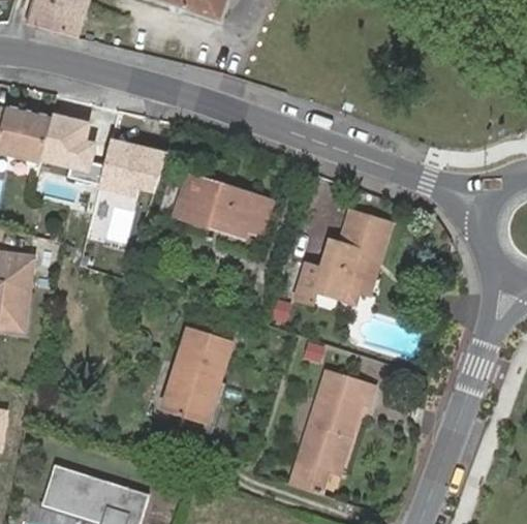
[(31,0),(26,19),(73,32),(83,0),(31,0)]
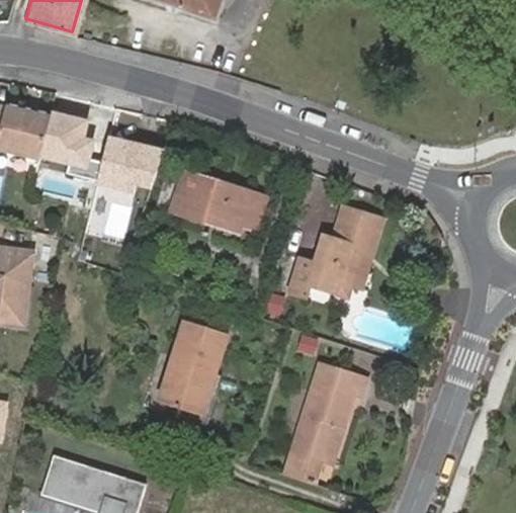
[(166,0),(212,15),(218,0),(166,0)]
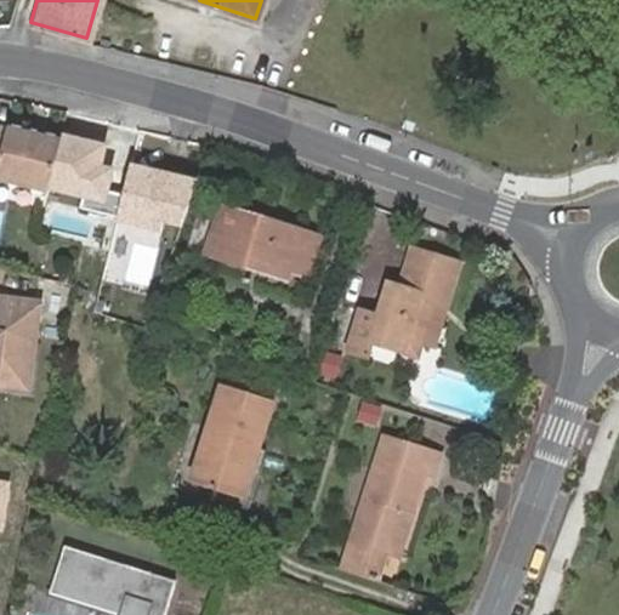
[(0,180),(54,193),(62,131),(6,119),(5,124),(0,123),(0,180)]
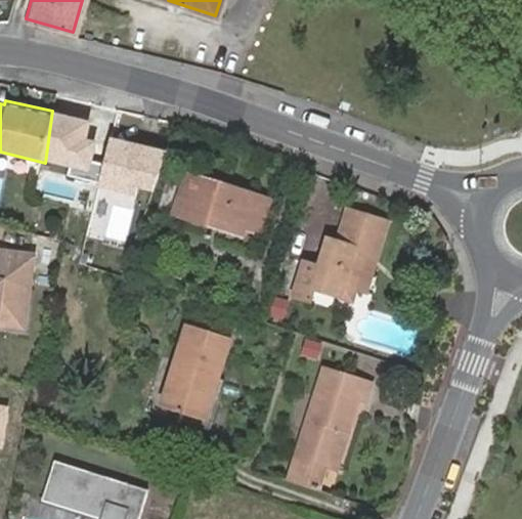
[(167,146),(106,132),(95,180),(156,196),(167,146)]
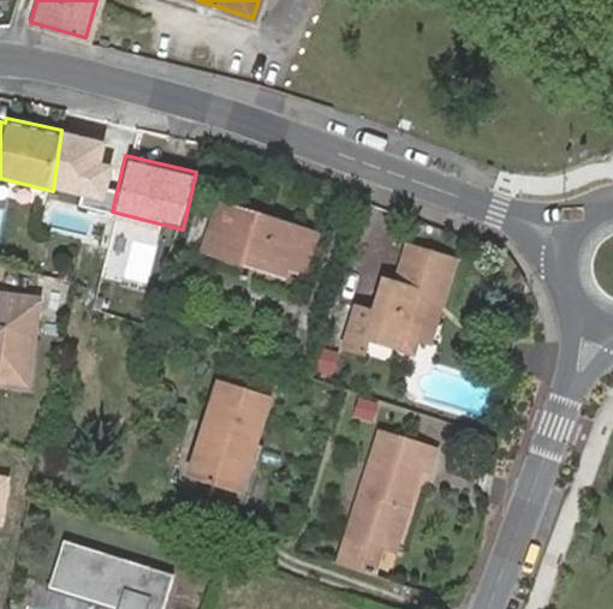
[(286,263),(298,226),(218,198),(202,246),(242,260),(243,254),(285,267),(286,263)]
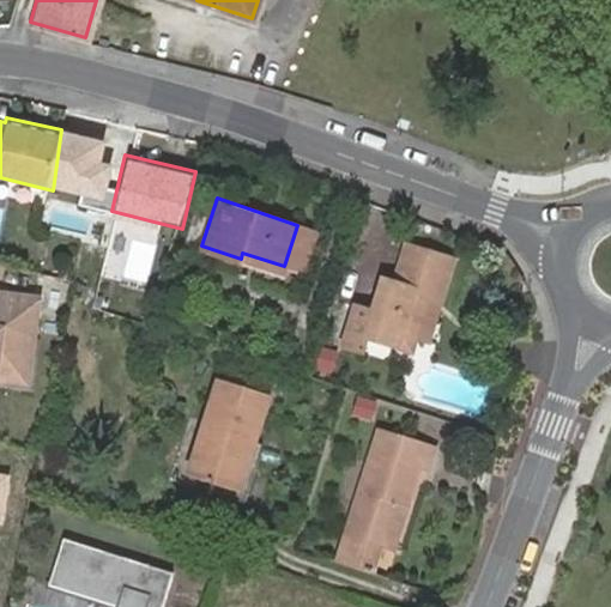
[(313,230),(297,225),(285,262),(300,268),(313,230)]
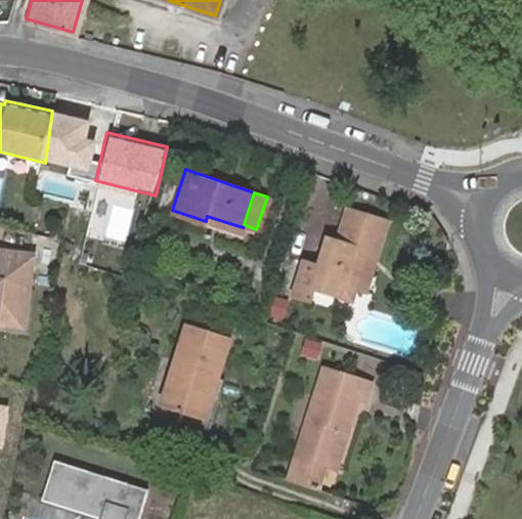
[(312,287),(339,295),(343,282),(355,286),(367,249),(373,251),(378,252),(387,219),(348,207),(339,239),(328,235),(317,265),(302,261),(294,288),(309,292),(312,287)]
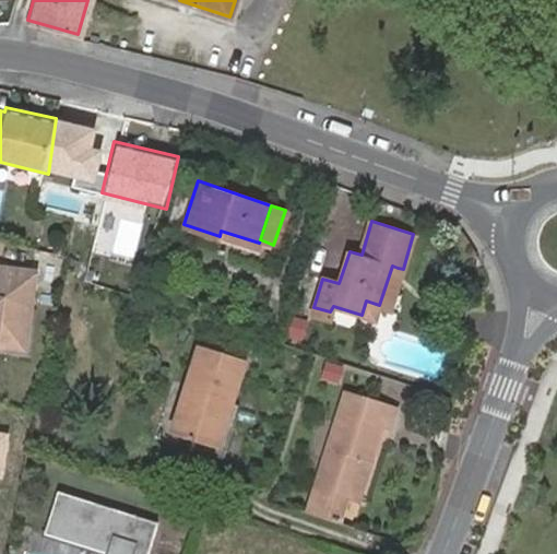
[(221,231),(220,236),(257,248),(259,243),(221,231)]
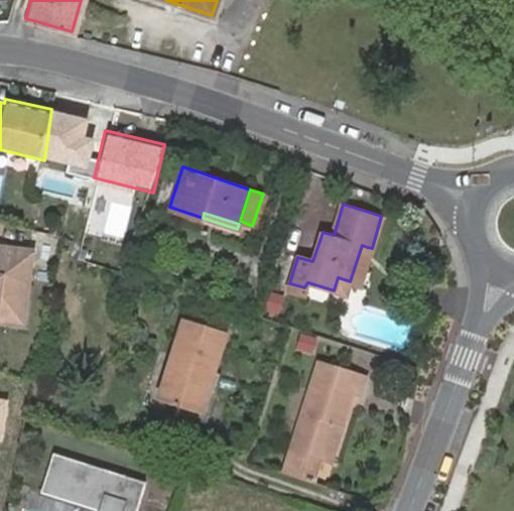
[(361,284),(369,256),(365,255),(367,247),(362,245),(350,281),(361,284)]
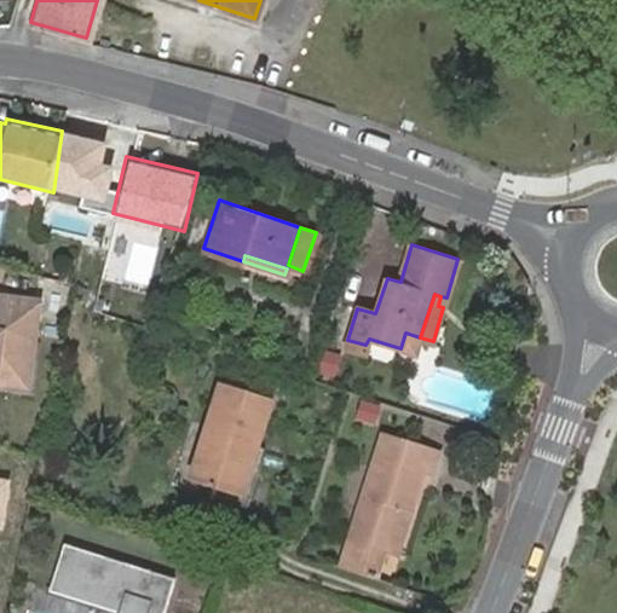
[(0,380),(24,385),(41,301),(3,295),(0,313),(0,380)]
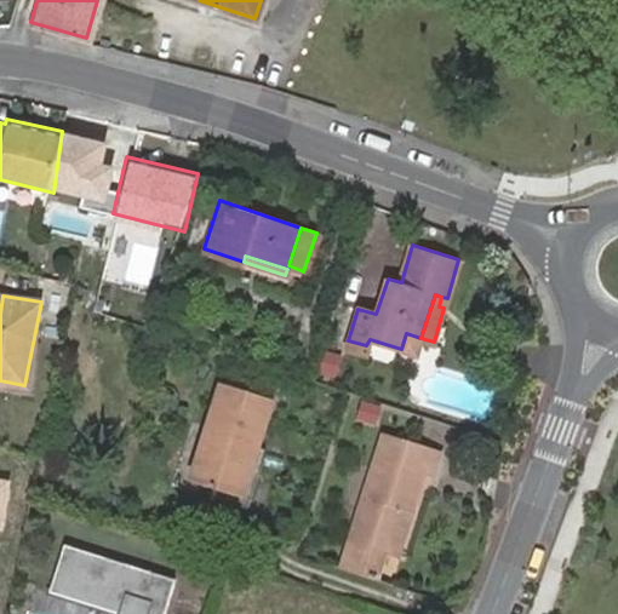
[(406,333),(401,349),(416,354),(421,338),(406,333)]
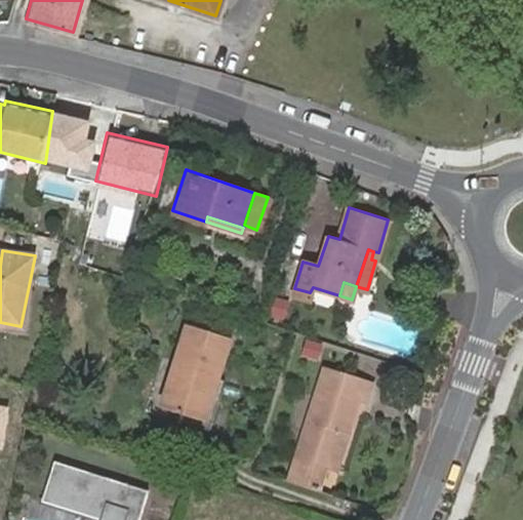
[(228,336),(186,322),(160,404),(202,418),(228,336)]
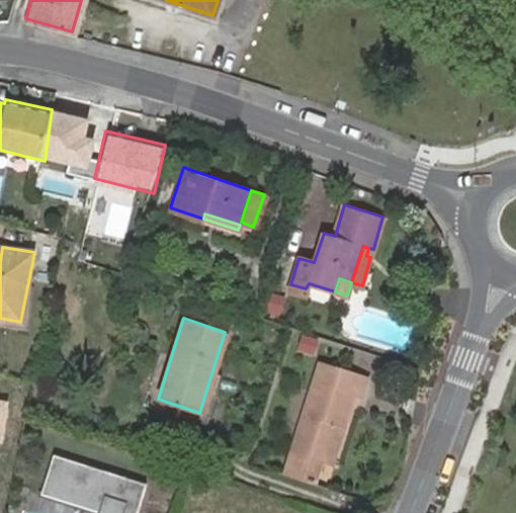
[(316,338),(302,334),(297,347),(312,352),(316,338)]
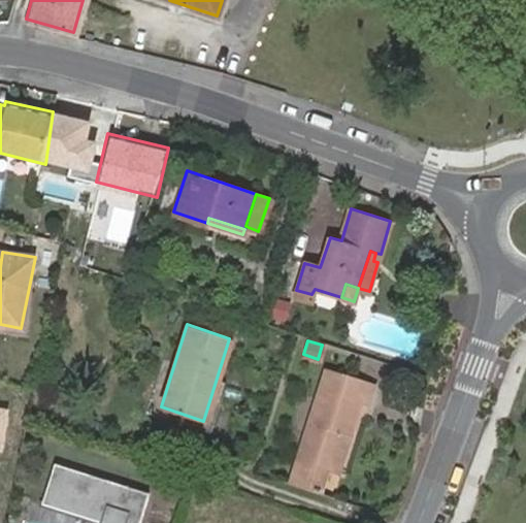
[(296,456),(288,482),(317,491),(324,465),(332,467),(343,432),(350,434),(360,402),(367,404),(372,387),(323,371),(296,456)]
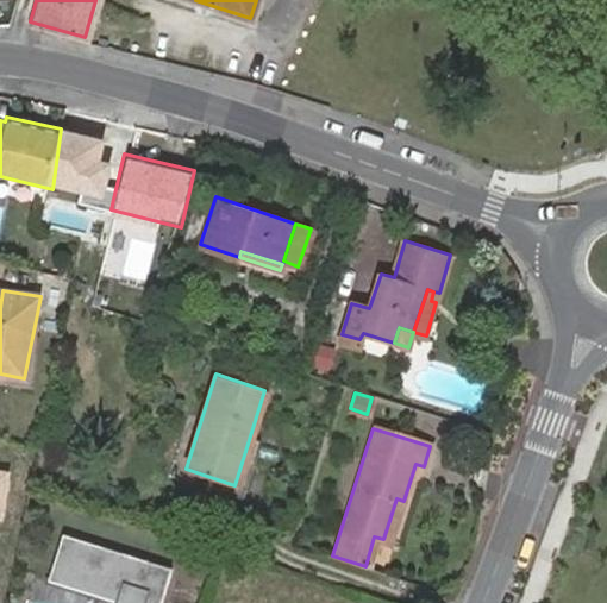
[(11,464),(0,462),(0,517),(5,519),(11,464)]
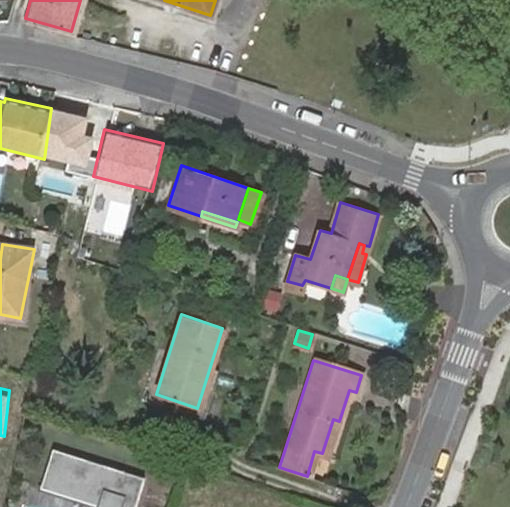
[(329,456),(339,421),(333,419),(322,453),(329,456)]
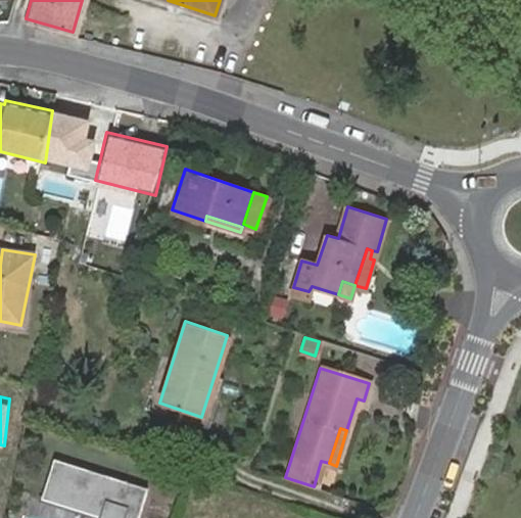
[(136,517),(145,487),(52,459),(39,500),(97,517),(136,517)]
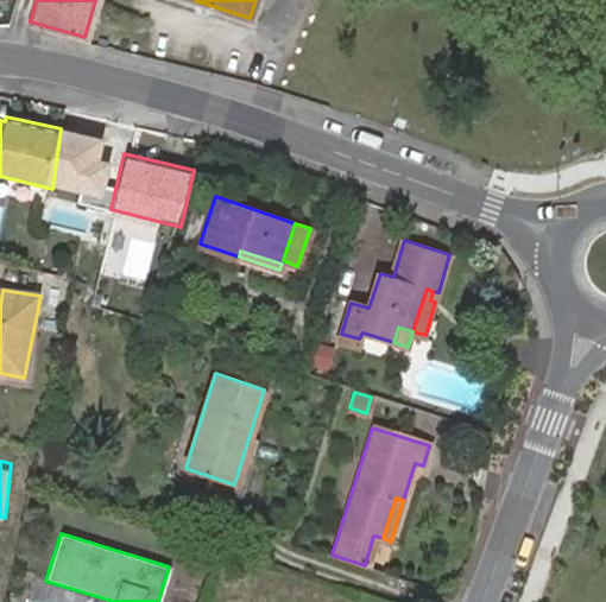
[(373,536),(365,565),(372,568),(383,538),(373,536)]
